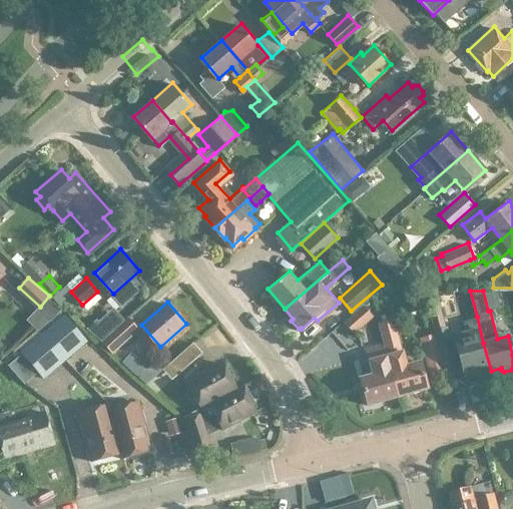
[(354,333),(373,315),(363,304),(343,321),(354,333)]
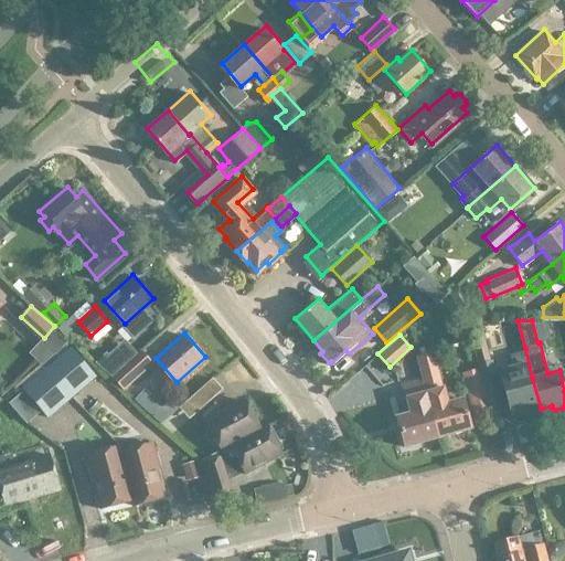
[(70,345),(46,366),(71,394),(72,395),(96,376),(70,345)]
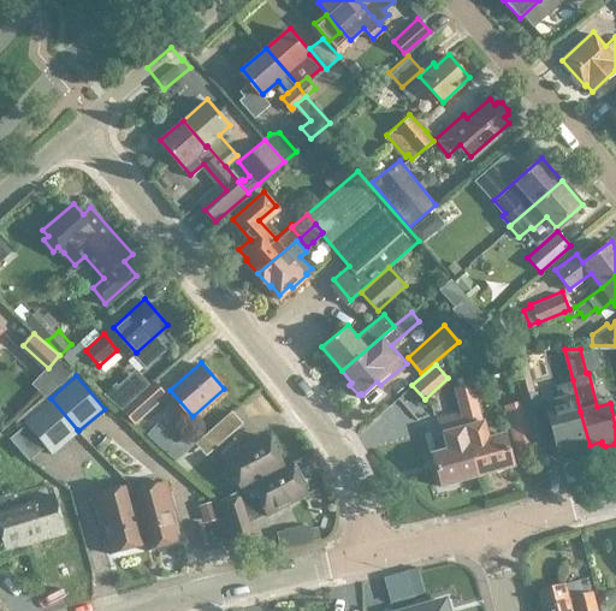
[(135,421),(166,392),(154,379),(122,408),(135,421)]
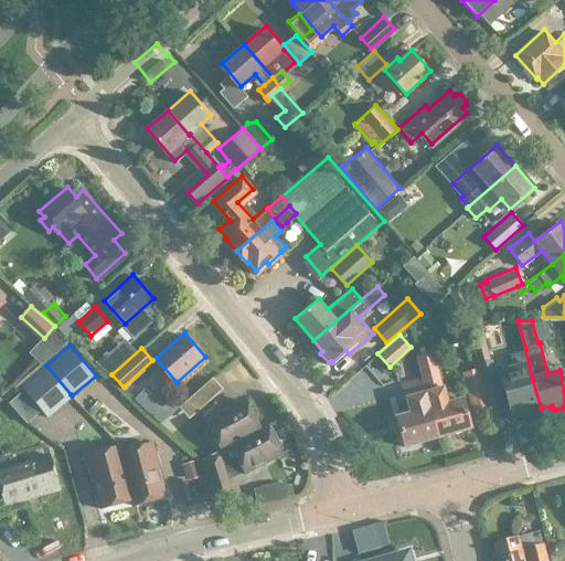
[(107,349),(95,359),(113,373),(121,364),(107,349)]
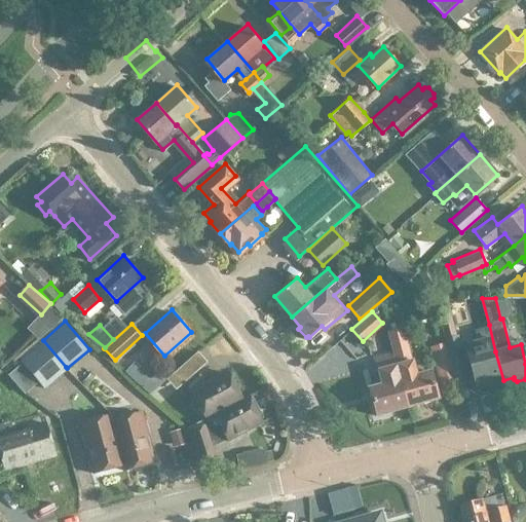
[(503,380),(495,351),(489,325),(476,328),(479,341),(466,344),(471,358),(470,358),(477,386),(479,386),(479,388),(482,390),(491,388),(492,385),(492,382),(503,380)]
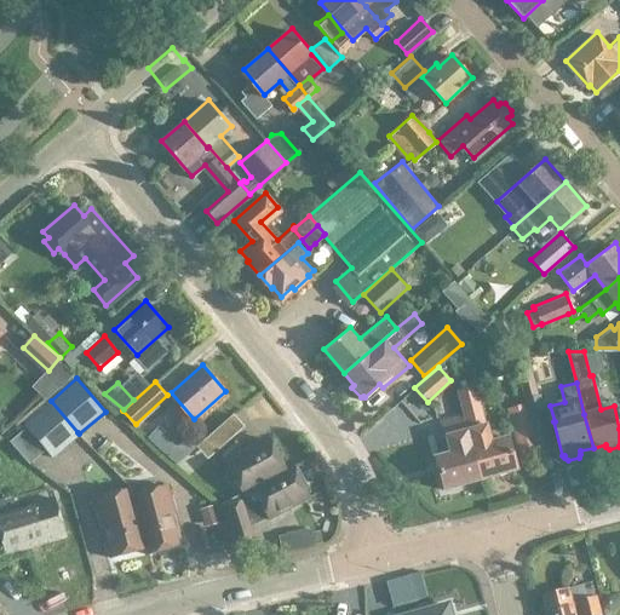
[(463,413),(481,480),(516,470),(507,436),(493,440),(488,421),(484,421),(475,385),(455,390),(461,413),(463,413)]
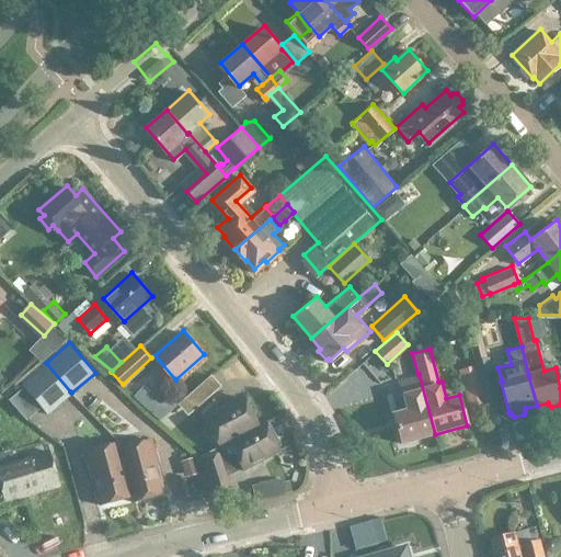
[(1,371),(21,377),(29,357),(8,351),(1,371)]
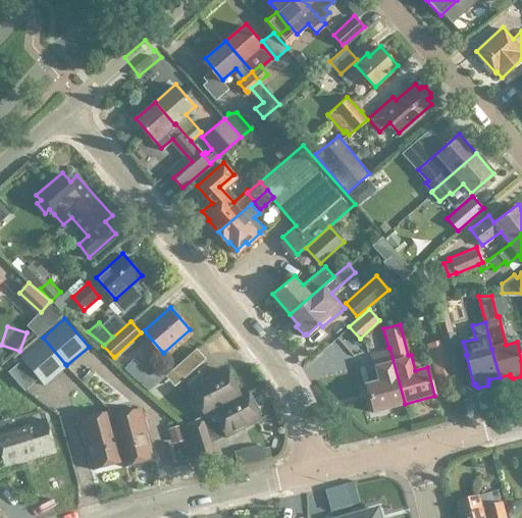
[(65,364),(43,338),(20,357),(21,358),(8,370),(24,390),(38,377),(44,384),(66,365),(65,364)]
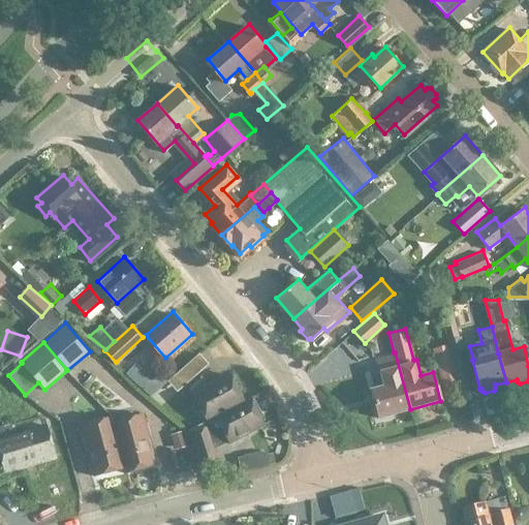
[(446,342),(431,346),(442,389),(458,384),(446,342)]
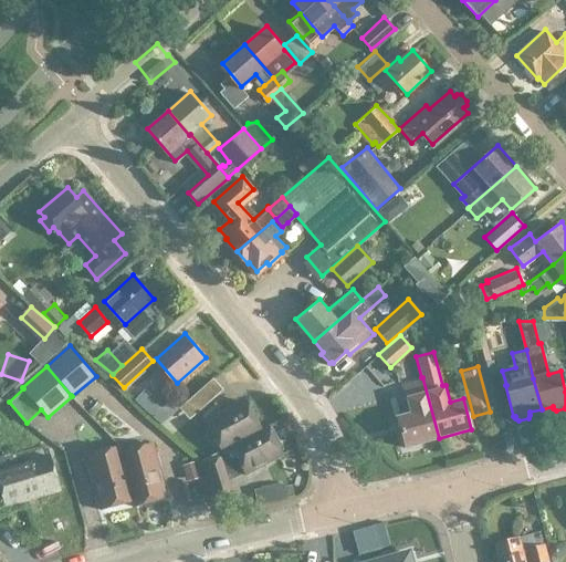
[(223,387),(212,376),(196,392),(206,403),(223,387)]
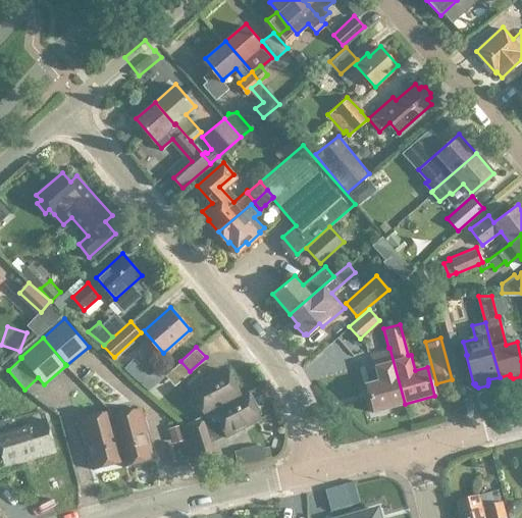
[(370,353),(377,380),(366,383),(373,412),(405,404),(389,348),(388,348),(370,353)]
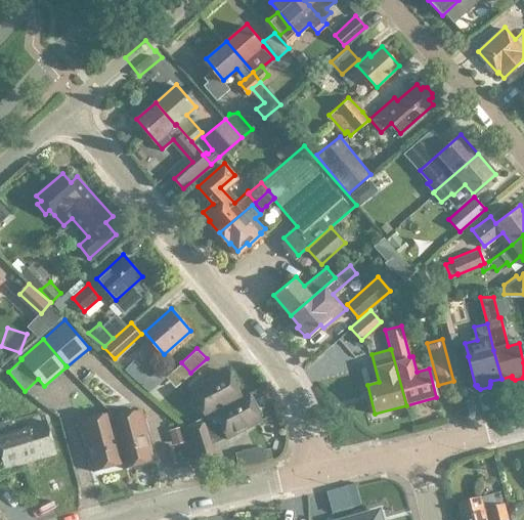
[(125,369),(132,376),(141,365),(134,358),(125,369)]
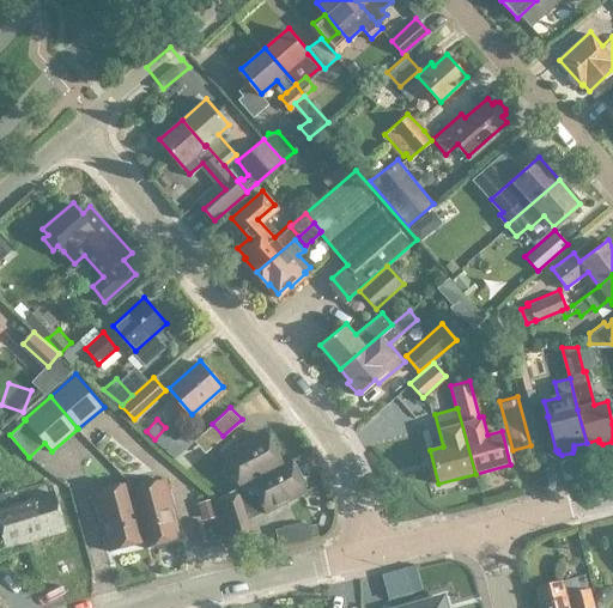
[(167,450),(175,457),(194,441),(183,431),(177,438),(167,450)]
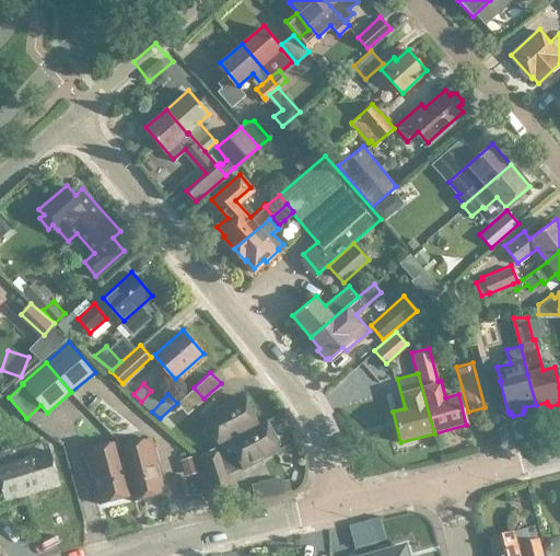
[(220,443),(257,425),(243,395),(205,415),(220,443)]
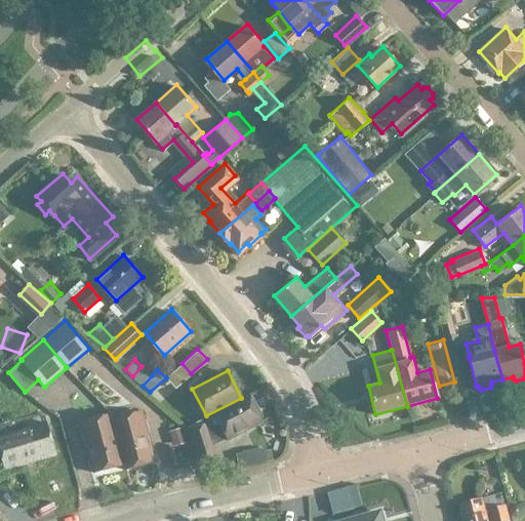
[(241,398),(206,415),(187,426),(198,461),(214,455),(207,432),(221,425),(228,436),(260,419),(258,415),(260,414),(256,405),(253,407),(247,395),(241,398)]
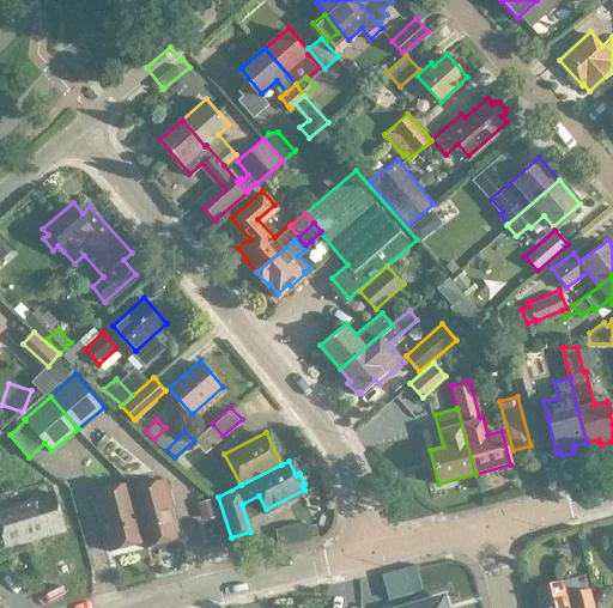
[(143,540),(144,546),(180,536),(164,479),(131,487),(129,487),(143,540)]
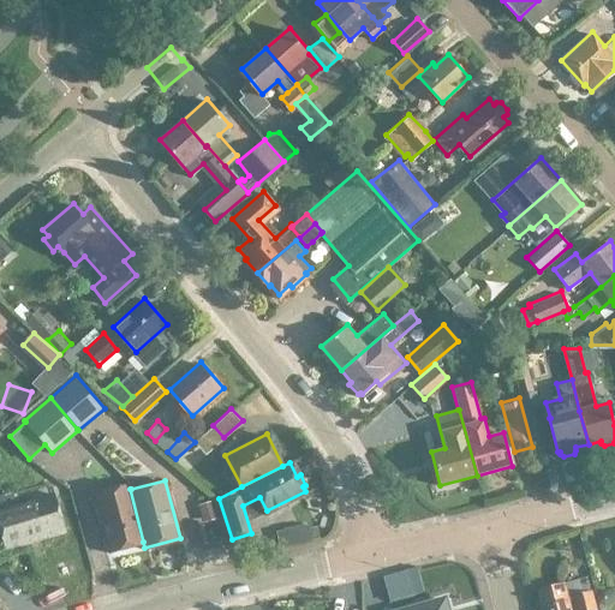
[(130,489),(131,489),(130,484),(94,492),(108,551),(143,542),(130,489)]
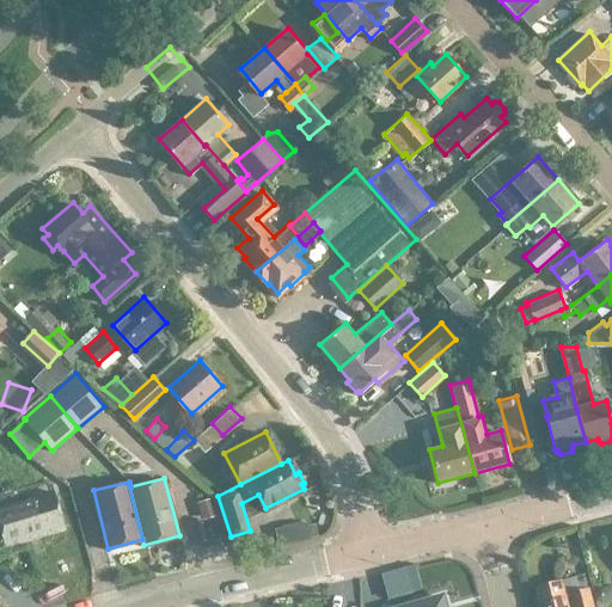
[(31,520),(35,535),(66,526),(55,489),(34,496),(40,513),(38,514),(40,517),(31,520)]
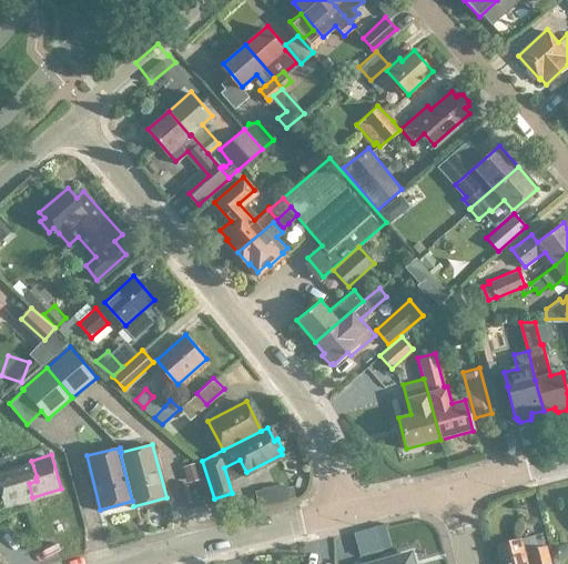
[(202,475),(196,459),(183,463),(188,480),(202,475)]
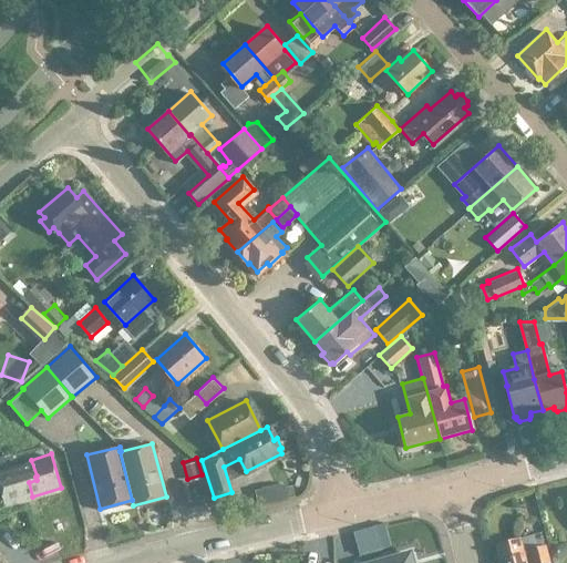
[(31,460),(0,469),(0,493),(3,493),(6,504),(32,497),(29,482),(37,480),(35,477),(37,476),(31,460)]
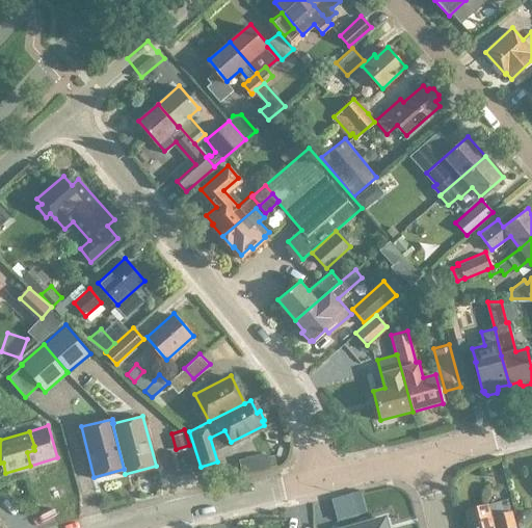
[(497,519),(489,520),(485,503),(466,508),(471,527),(509,527),(514,527),(509,509),(495,513),(497,519)]
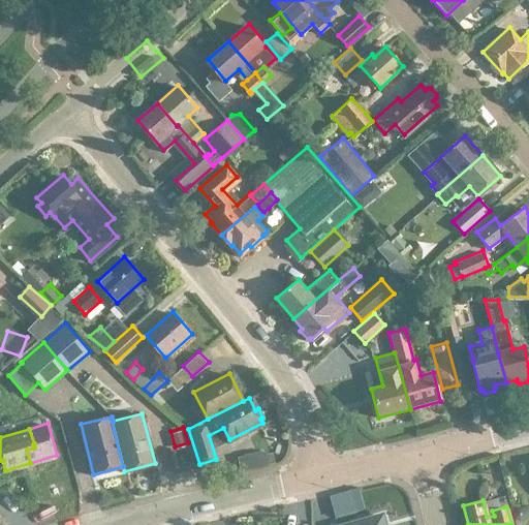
[(378,524),(376,516),(341,524),(378,524)]
